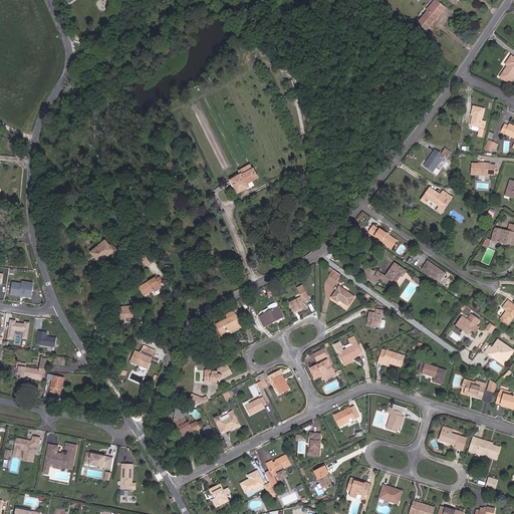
[(423,20),(431,26),(436,21),(437,22),(447,9),(436,0),(433,4),(435,6),(430,11),(423,20)]
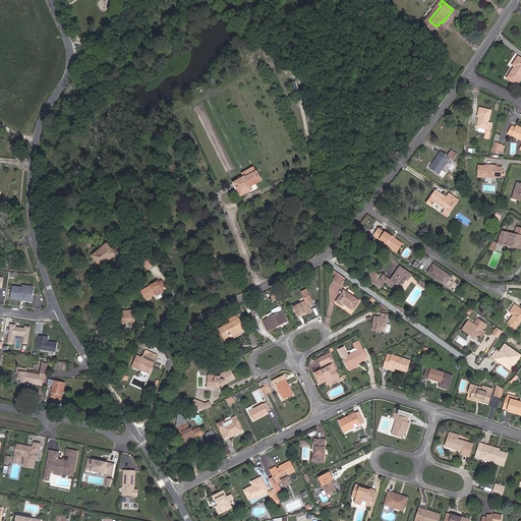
[(438,27),(437,26),(428,20),(424,24),(433,33),(438,27)]
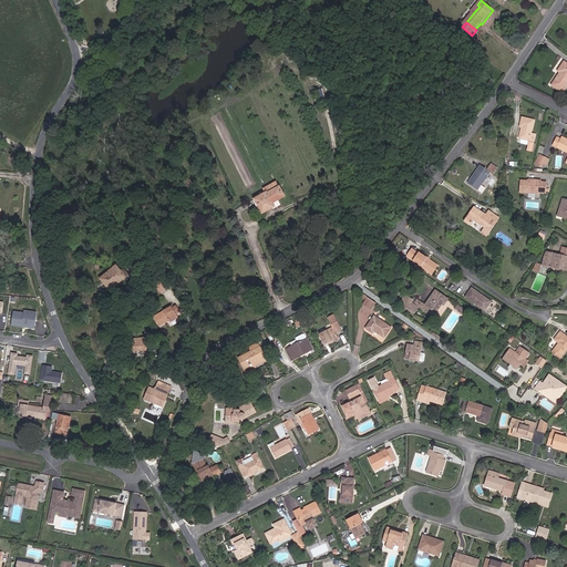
[(552,86),(562,92),(566,83),(566,64),(563,62),(557,71),(560,73),(552,86)]
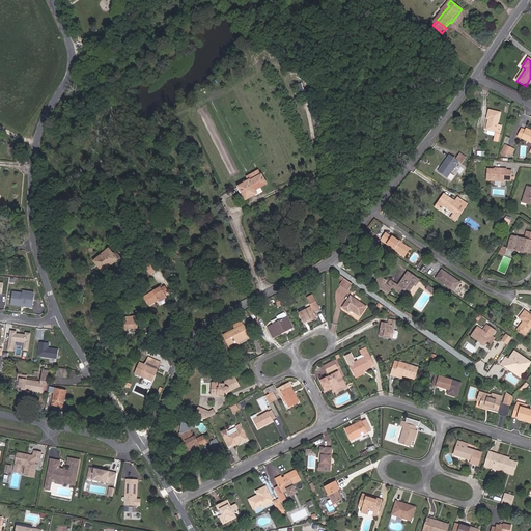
[(501,111),(488,109),(487,117),(491,117),(490,121),(488,120),(486,129),(488,129),(496,131),(495,139),(499,140),(502,123),(498,123),(501,111)]
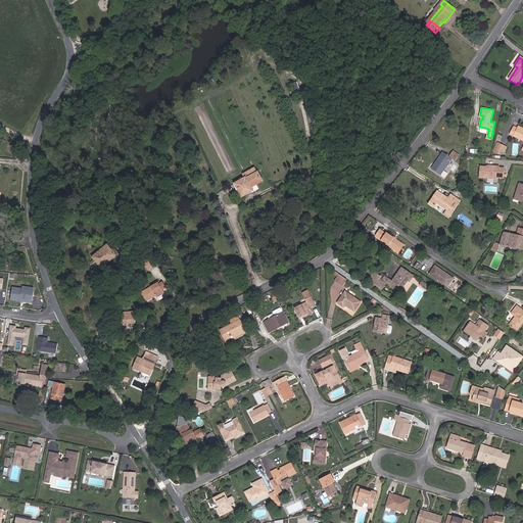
[(522,141),(522,146),(521,150),(522,151),(522,128),(518,126),(517,128),(514,126),(509,135),(522,141)]
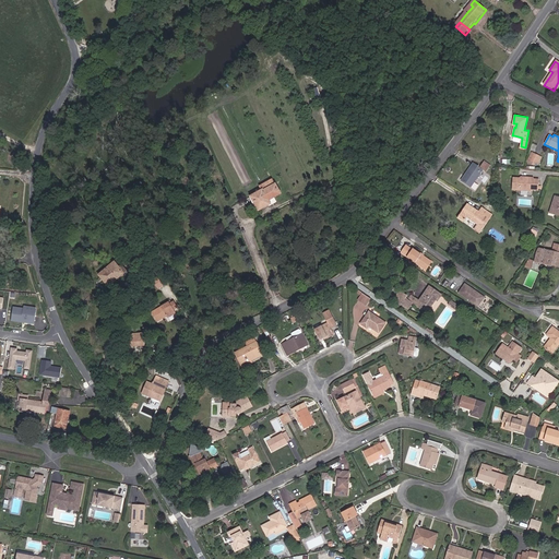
[(536,154),(532,162),(536,164),(540,156),(536,154)]
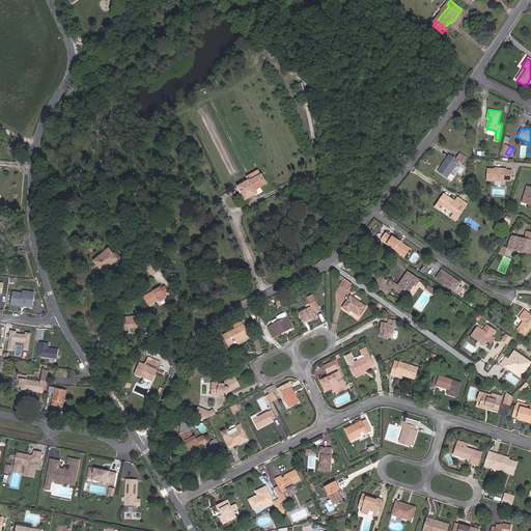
[(451,152),(438,171),(447,177),(459,160),(462,162),(467,156),(459,151),(456,157),(451,152)]
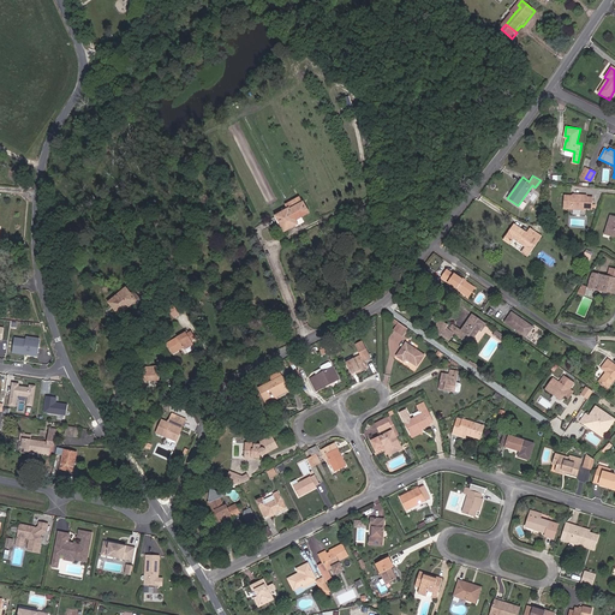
[(302,218),(308,214),(300,197),(285,204),(288,210),(274,218),(281,234),(304,224),(302,218)]
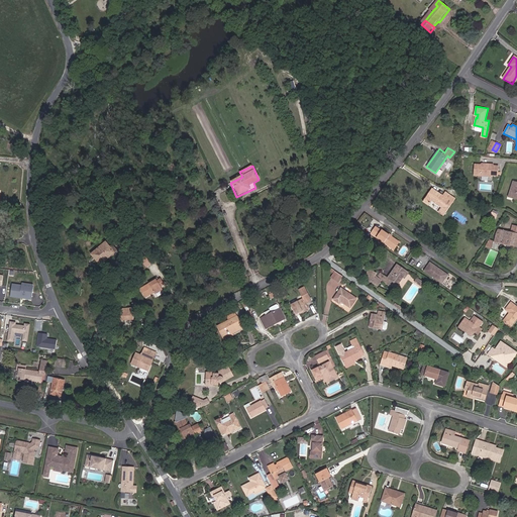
[(483,169),(476,168),(476,179),(494,181),(494,180),(500,180),(500,170),(495,170),(495,169),(491,168),(491,169),(487,169),(486,168),(485,168),(484,168),(483,169)]
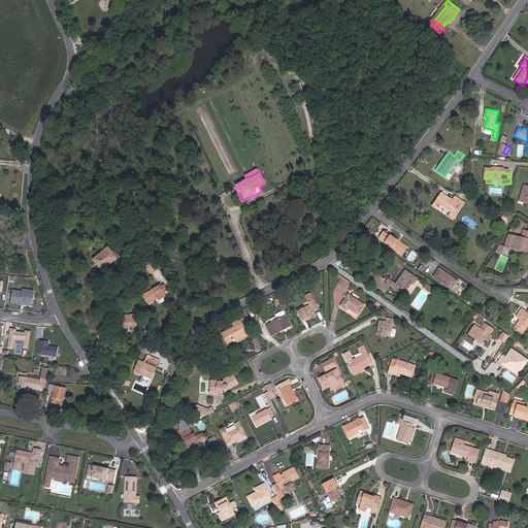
[(527,185),(524,185),(519,201),(527,203),(527,185)]
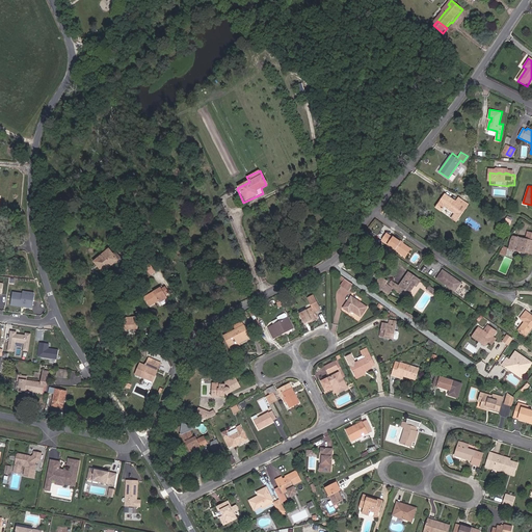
[(455,213),(451,218),(457,222),(470,204),(459,197),(457,201),(446,194),(436,208),(442,212),(445,207),(455,213)]
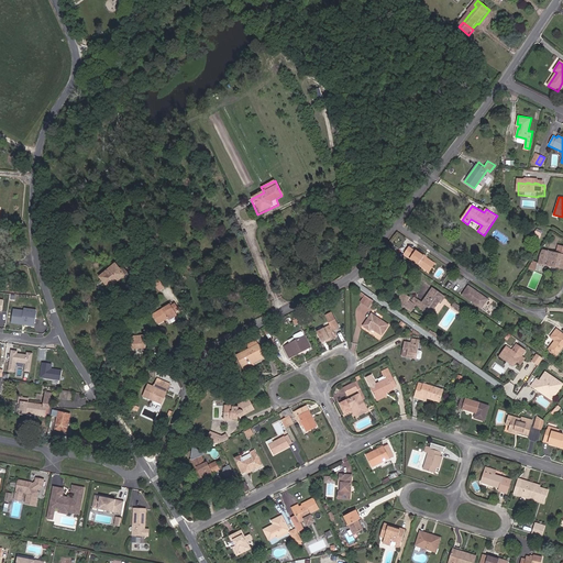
[(537,265),(562,268),(562,245),(556,245),(555,252),(541,250),(538,255),(537,265)]
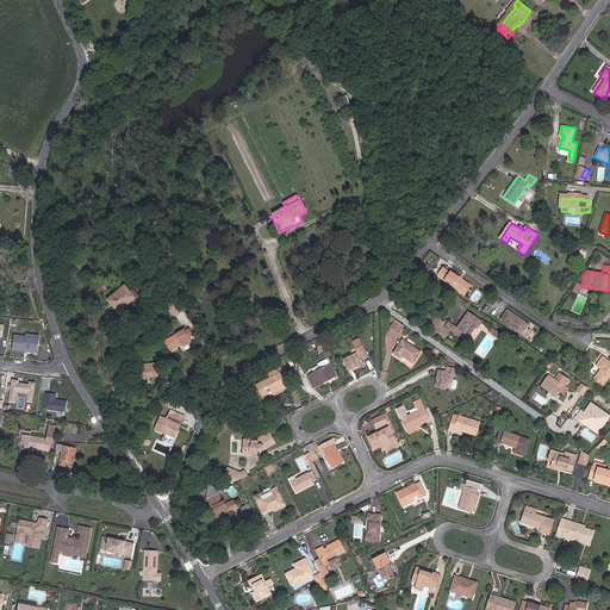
[(151,268),(143,274),(153,286),(161,279),(151,268)]
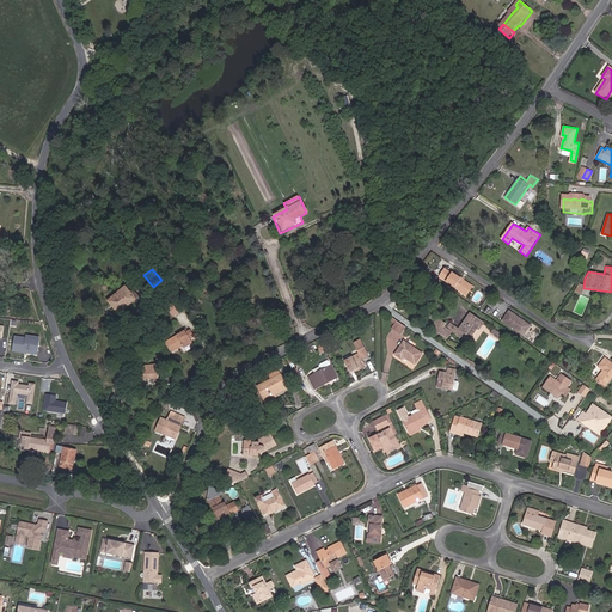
[(470,285),(452,273),(451,274),(445,270),(440,277),(464,294),(470,285)]
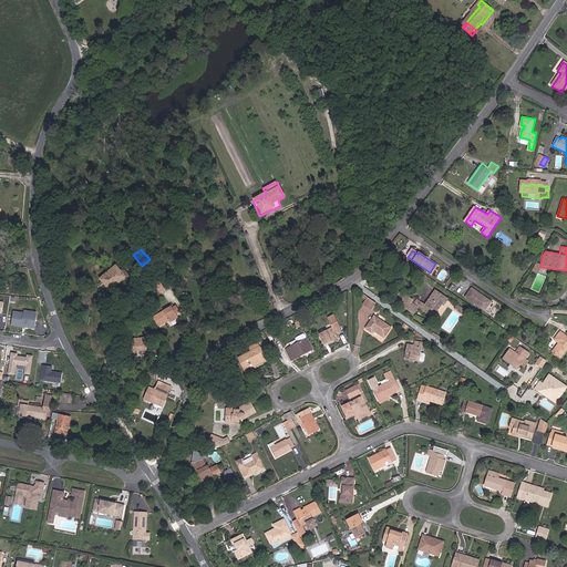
[(127,279),(117,267),(103,279),(112,291),(127,279)]
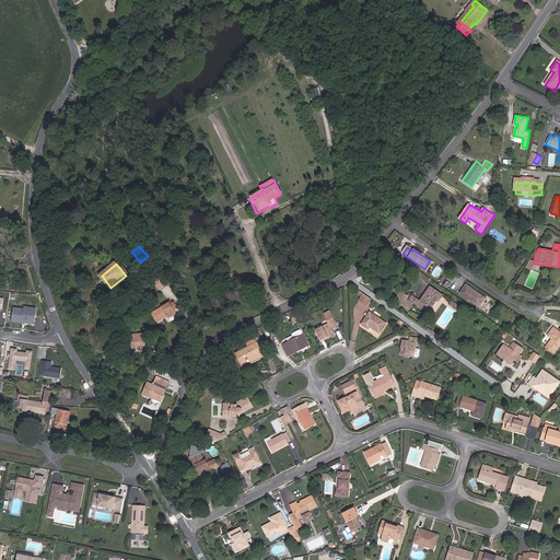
[(158,279),(153,283),(159,291),(164,288),(158,279)]
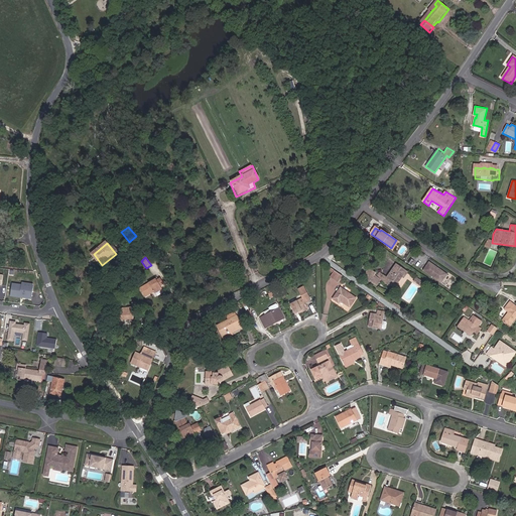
[(447,274),(429,261),(423,270),(437,280),(439,276),(443,279),(447,274)]
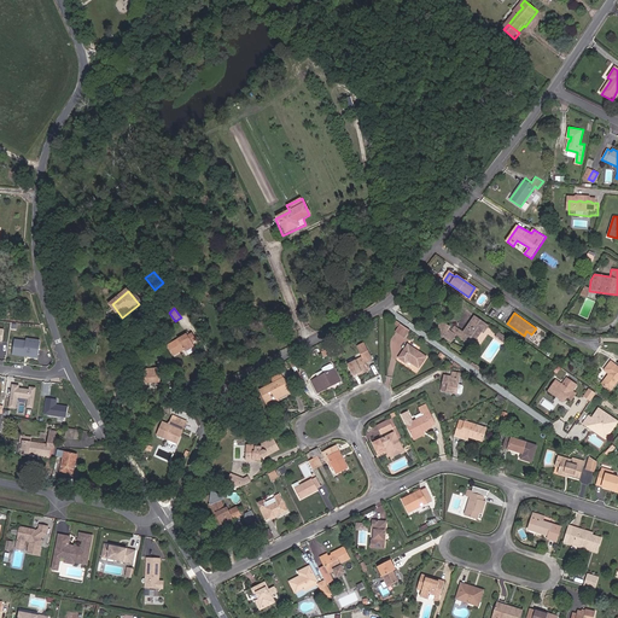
[(476,340),(482,332),(487,325),(476,316),(464,332),(455,326),(452,331),(449,330),(450,327),(442,321),(435,331),(452,342),(455,334),(467,342),(471,337),(476,340)]
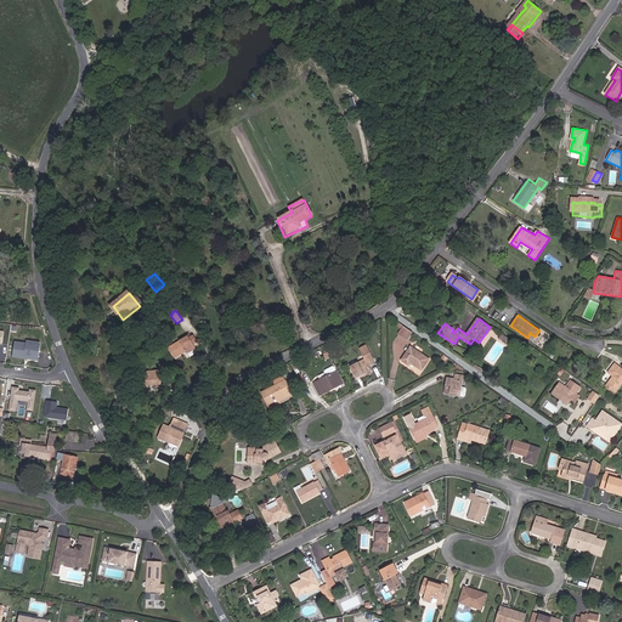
[(400,334),(408,340),(413,333),(405,327),(400,334)]
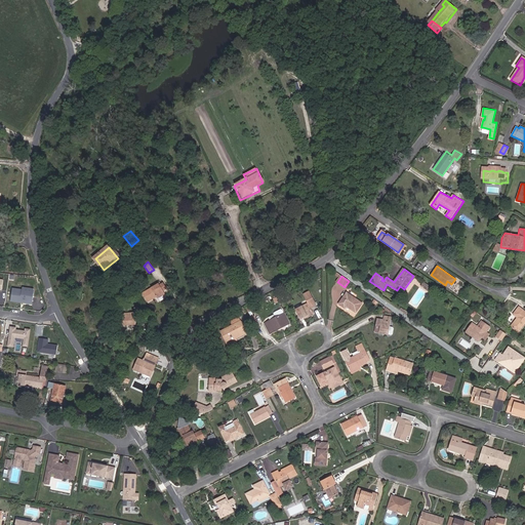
[(160,287),(160,286),(143,296),(148,305),(155,300),(154,298),(157,296),(159,299),(165,295),(163,292),(167,290),(164,284),(160,287)]
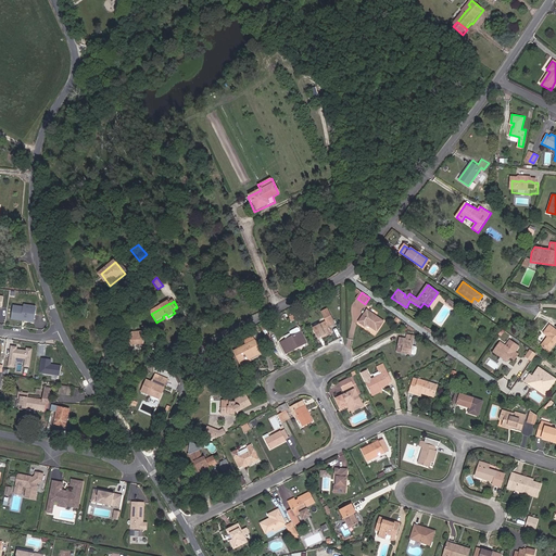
[(13,305),(11,319),(34,323),(36,308),(35,306),(24,304),(24,307),(13,305)]
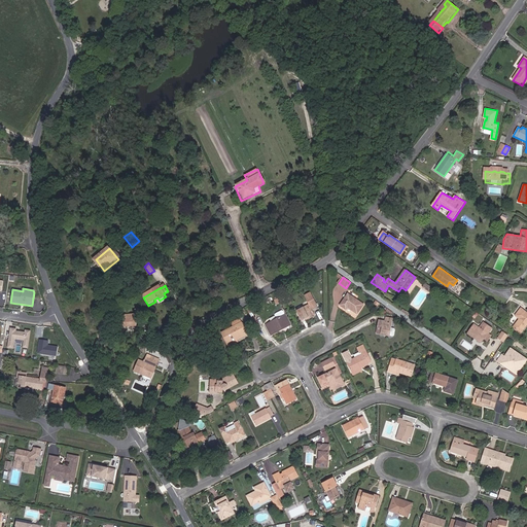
[(303,322),(307,320),(316,316),(313,311),(319,308),(312,294),(307,297),(311,305),(297,312),(303,322)]
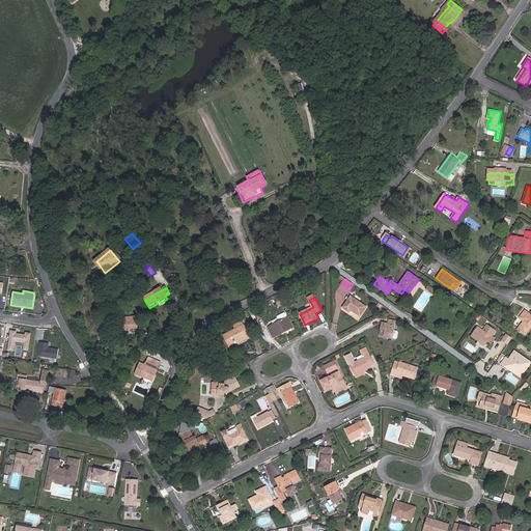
[(362,315),(368,307),(352,297),(343,307),(350,311),(352,309),(362,315)]
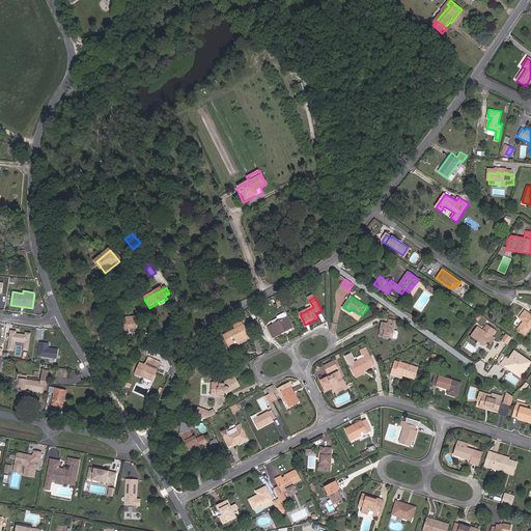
[(524,326),(522,324),(516,331),(524,337),(530,328),(530,314),(526,311),(520,318),(526,324),(524,326)]
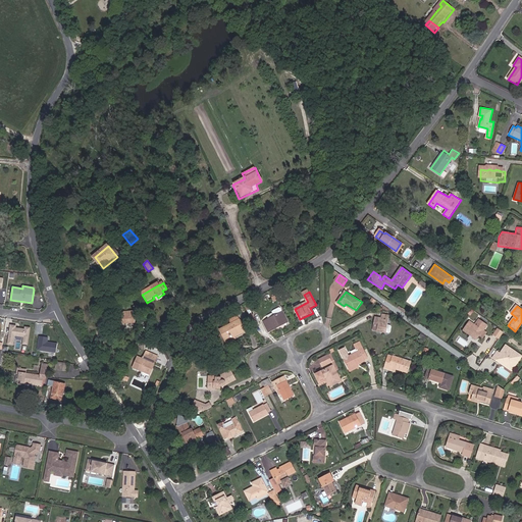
[(136,319),(141,319),(140,308),(135,309),(135,313),(120,314),(120,326),(125,326),(125,323),(131,323),(131,325),(136,325),(136,319)]
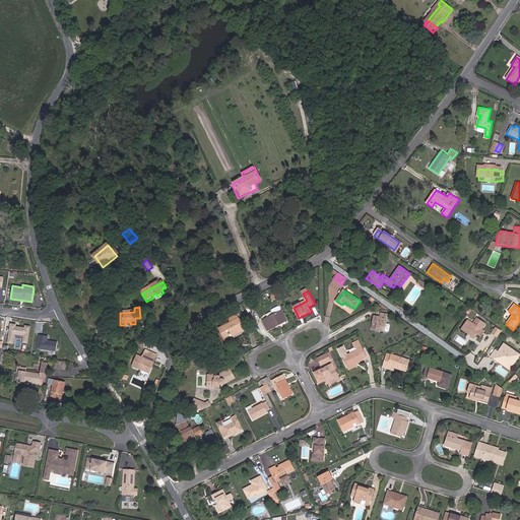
[(281,325),(280,323),(284,321),(280,312),(262,321),(267,332),(281,325)]
